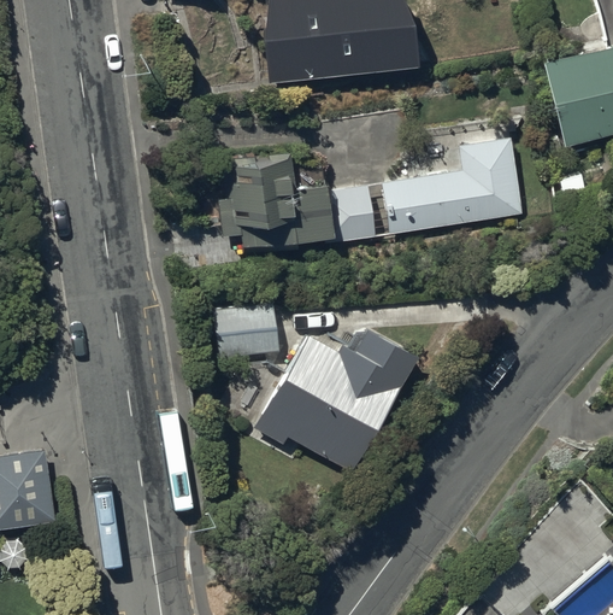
[(407,0),(272,0),(278,42),(264,45),(269,82),(323,75),(324,81),(345,77),(343,71),(383,65),(383,69),(417,64),(407,0)]
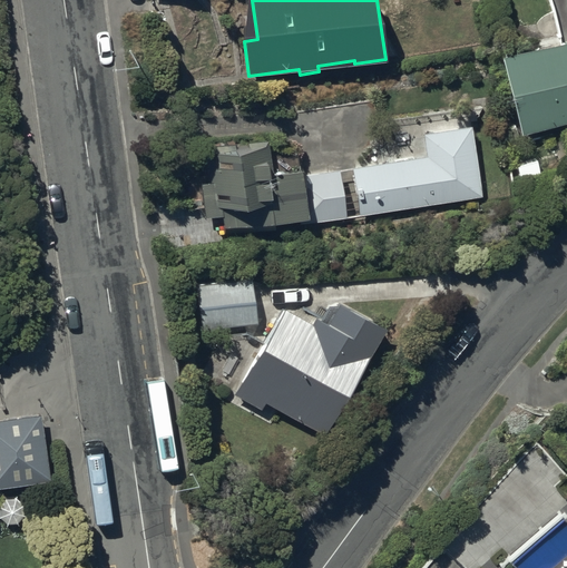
[(566,39),(502,56),(522,134),(566,123),(566,39)]
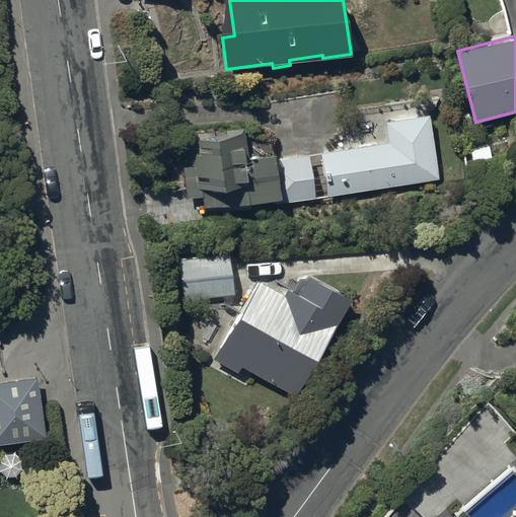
[(274,206),(439,180),(429,117),(387,123),(390,142),(277,159),(276,153),(248,157),(243,127),(187,135),(191,165),(185,166),(190,200),(205,197),(207,215),(251,209),(250,204),(274,200),(274,206)]
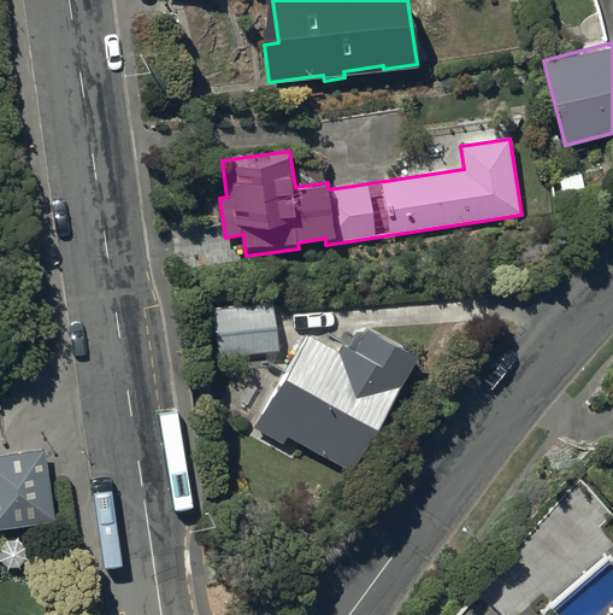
[(275,303),(216,311),(222,358),(282,351),(275,303)]
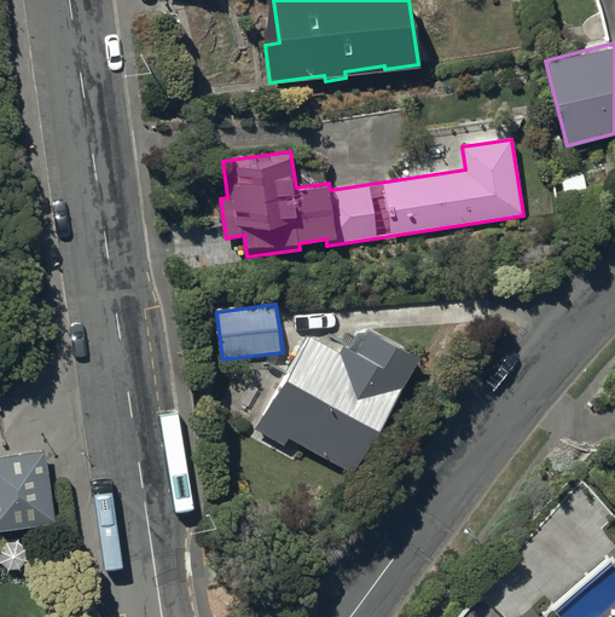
[(419,356),(367,328),(357,349),(344,342),(340,351),(308,334),(256,430),(285,445),(289,438),(357,473),(419,356)]
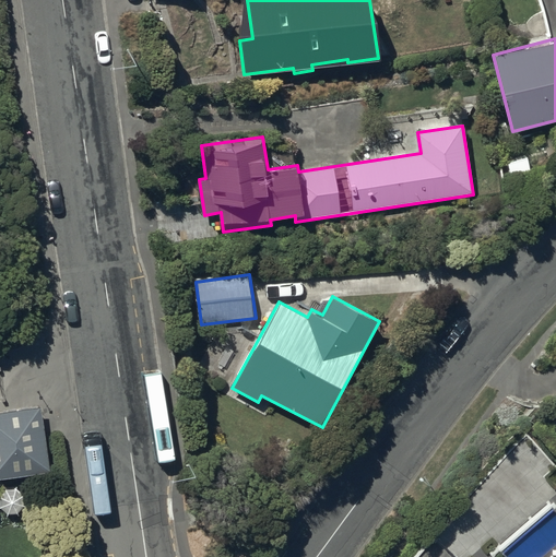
[(0,414),(0,480),(51,473),(46,441),(42,407),(0,414)]
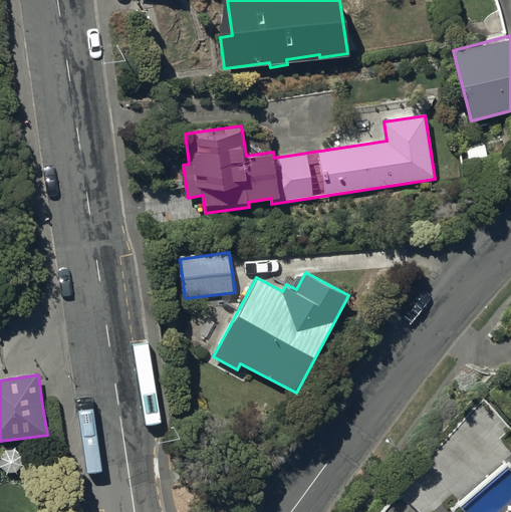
All buildings are outlined.
